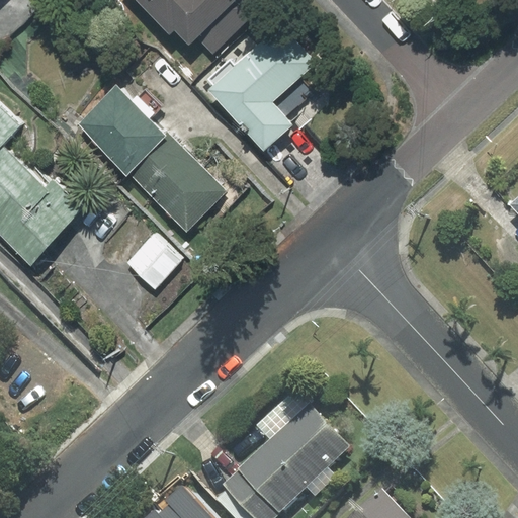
[(138,0),(169,33),(175,28),(188,42),(196,34),(213,54),(252,17),(236,0),(235,0),(138,0)]
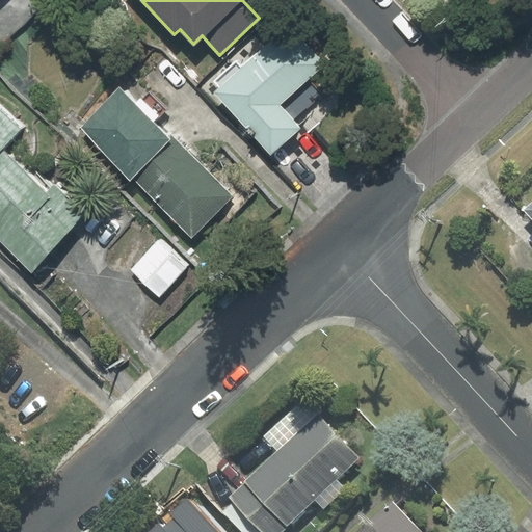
[(270,155),(300,128),(293,120),(322,95),(309,79),(326,63),(290,24),(214,92),(270,155)]
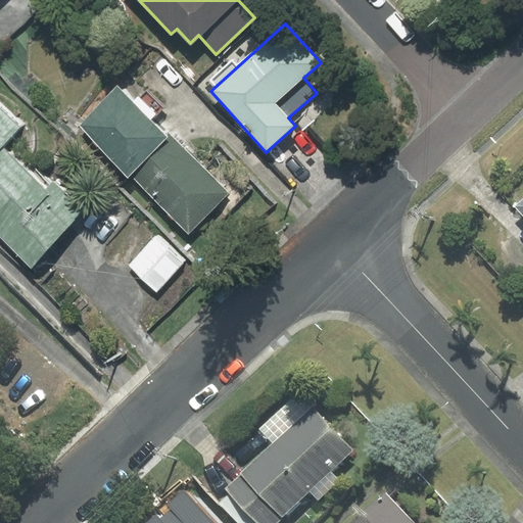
[(130,176),(170,136),(117,86),(80,126),(130,176)]
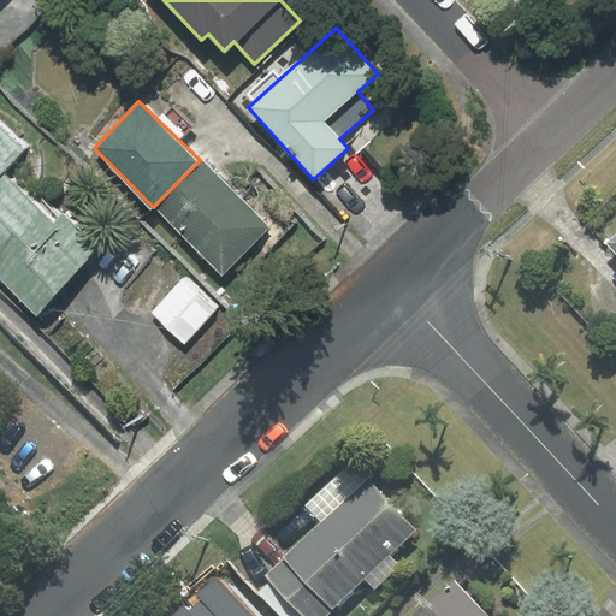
[(0,276),(36,311),(98,246),(61,213),(54,220),(3,172),(23,150),(0,129),(0,276)]
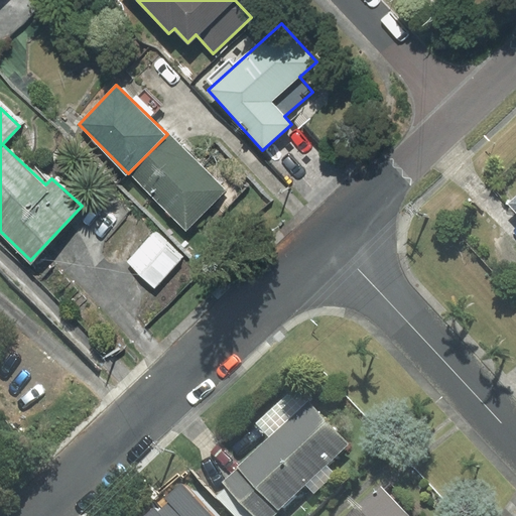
[(167,134),(128,173),(185,230),(225,191),(167,134)]
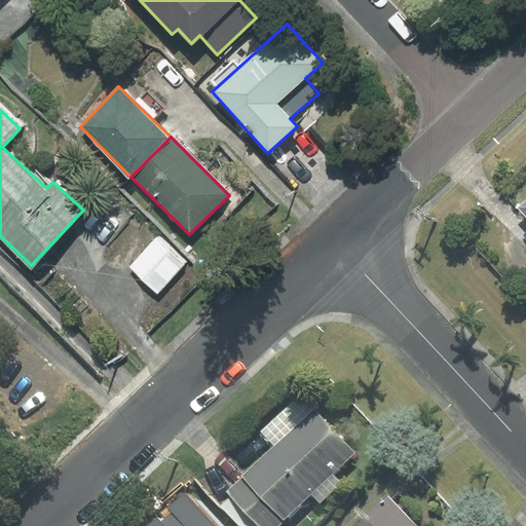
[(158,237),(129,267),(157,293),(185,263),(158,237)]
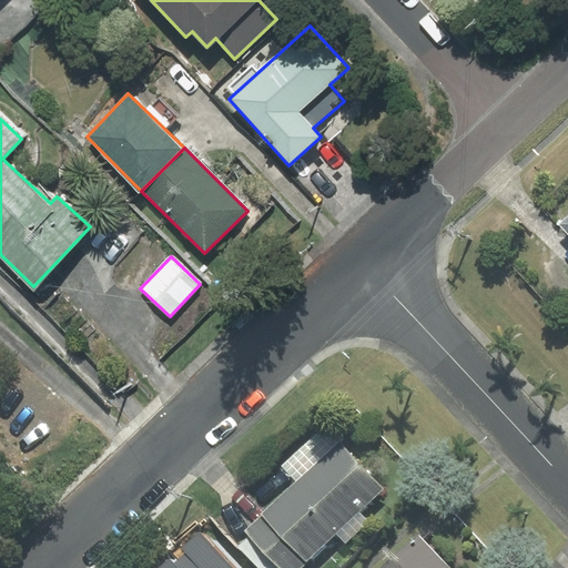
[(246,531),(281,567),(298,567),(383,488),(340,443),(246,531)]
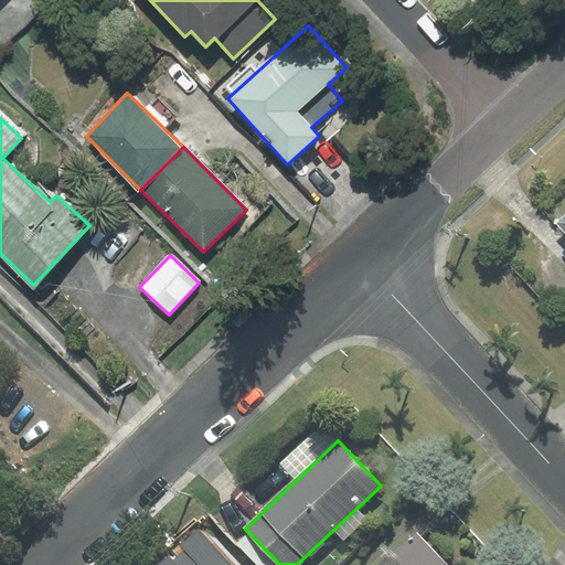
[(228,564),(199,532),(170,558),(176,564),(228,564)]
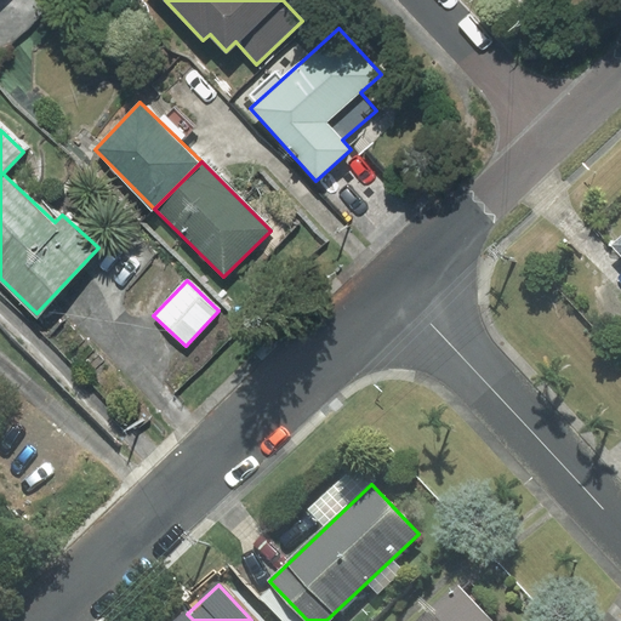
[(490,620),(457,586),(419,620),(490,620)]
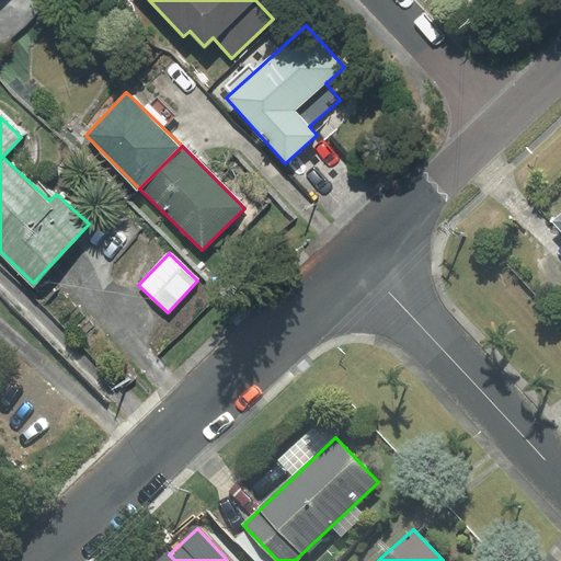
All buildings are outlined.
